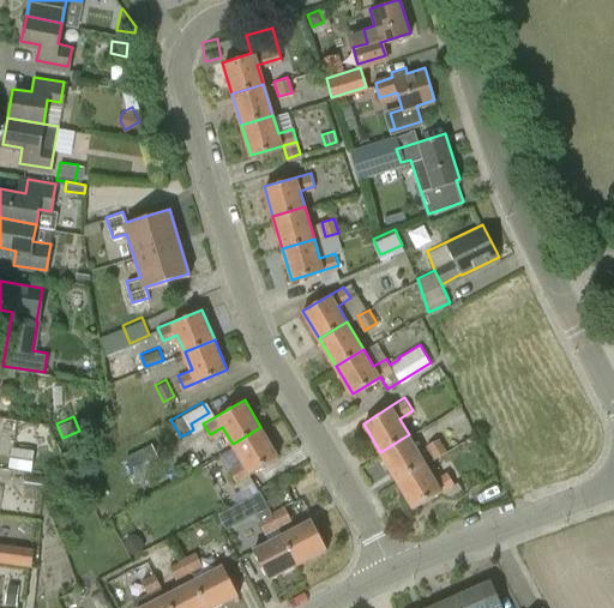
[(260,427),(233,444),(217,452),(227,468),(228,467),(235,480),(277,456),(271,444),(260,427)]
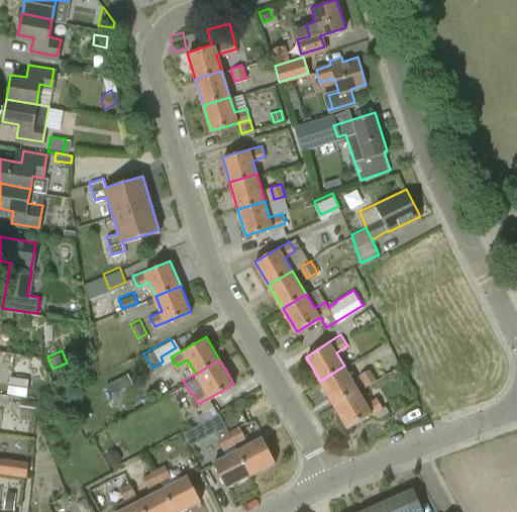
[(344,366),(320,381),(333,403),(357,389),(344,366)]
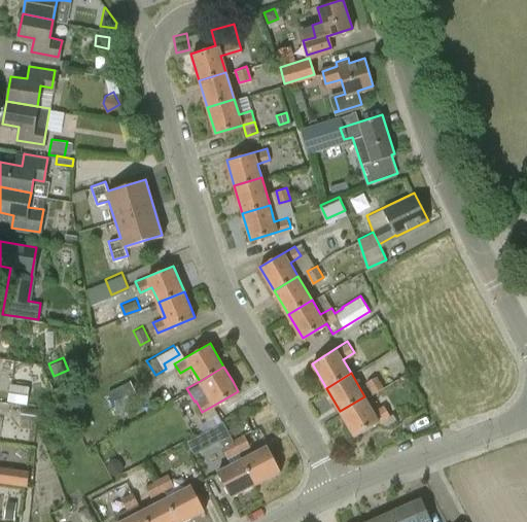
[(383,385),(382,383),(376,374),(366,380),(374,391),(383,385)]
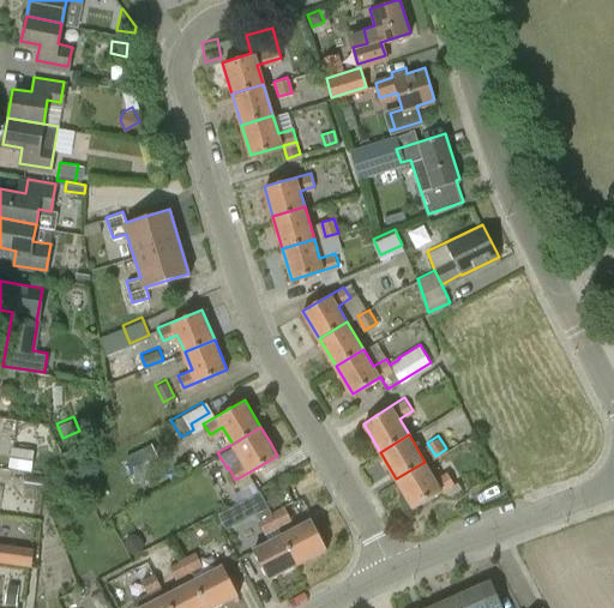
[(162,464),(151,440),(126,452),(137,476),(162,464)]
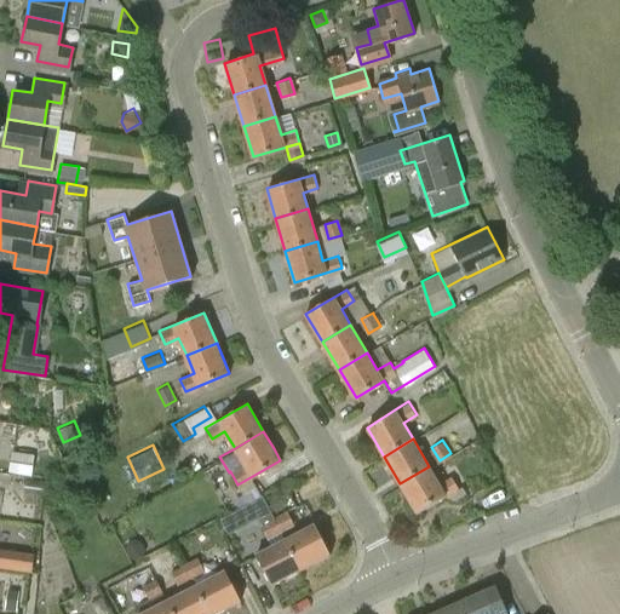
[(85,460),(79,447),(62,455),(67,468),(85,460)]
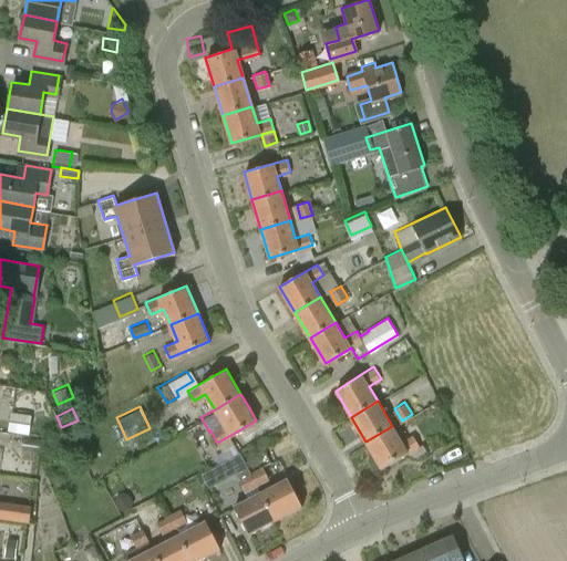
[(8,428),(30,432),(32,412),(10,409),(8,428)]
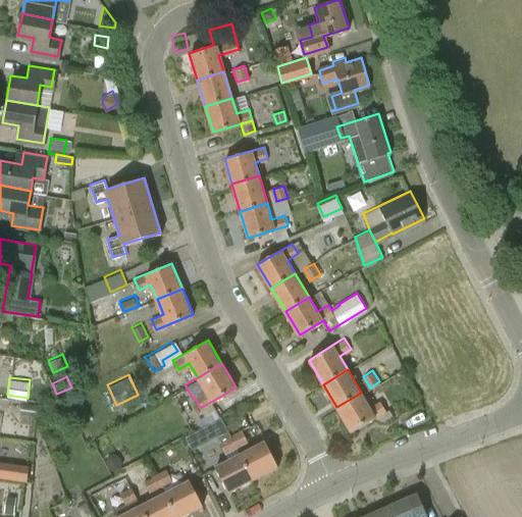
[(380,400),(369,406),(361,393),(336,407),(351,430),(385,410),(380,400)]
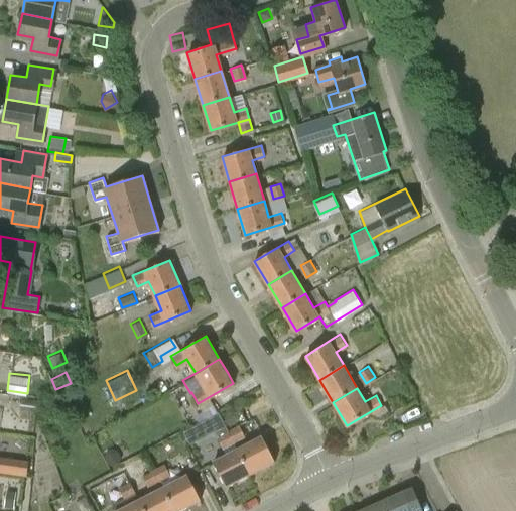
[(37,401),(22,399),(20,409),(35,410),(37,401)]
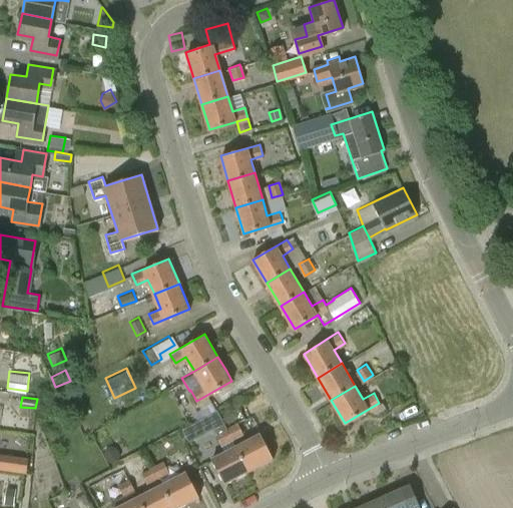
[(237,421),(226,427),(232,438),(243,432),(237,421)]
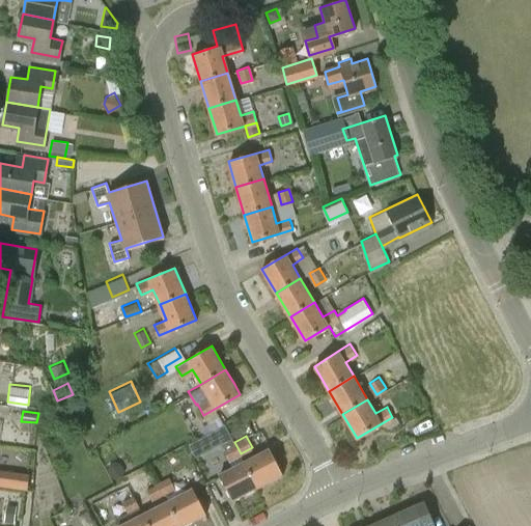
[(241,453),(234,442),(232,442),(230,437),(221,442),(224,447),(228,460),(241,453)]
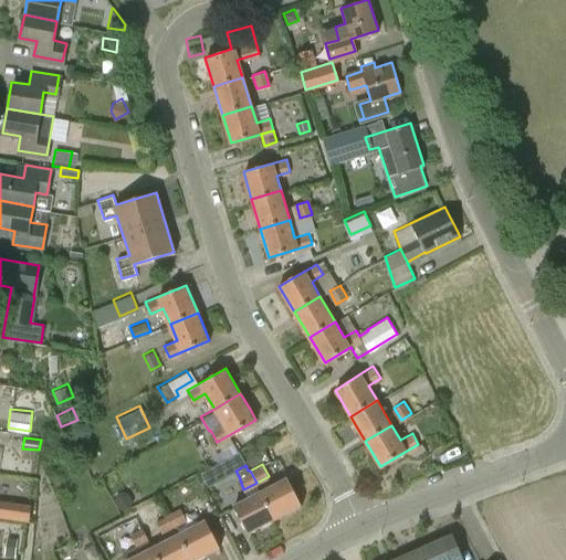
[(287,476),(260,490),(274,517),(301,504),(287,476)]
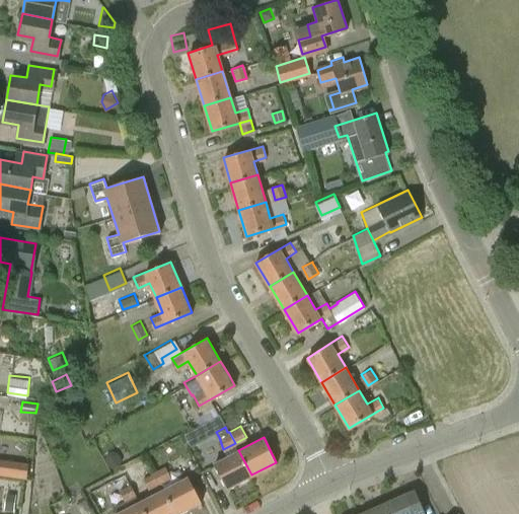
[(226,488),(251,474),(238,450),(213,463),(226,488)]
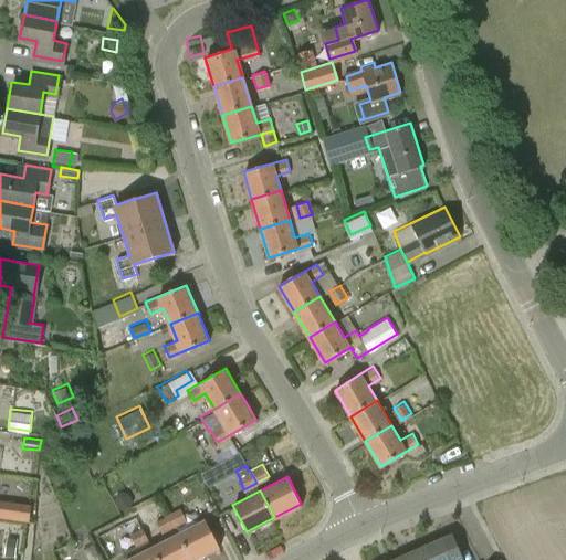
[(0,515),(29,520),(32,503),(0,497),(0,515)]
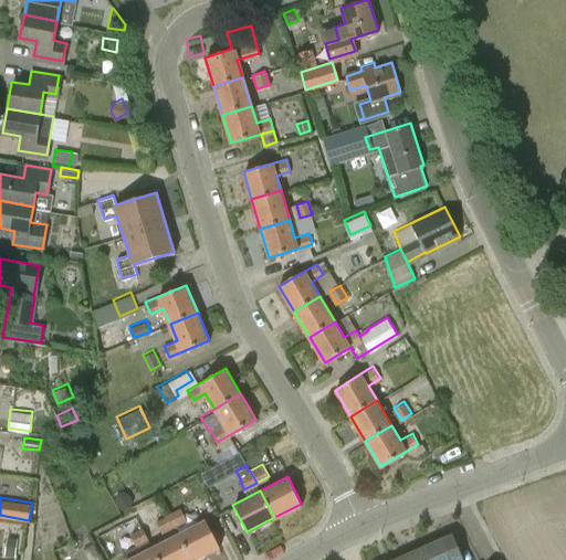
[(186,517),(181,507),(169,513),(175,524),(186,517)]
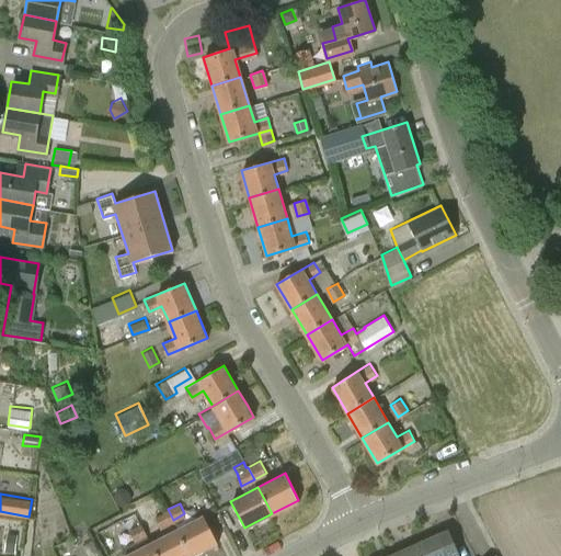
[(173,520),(168,509),(156,515),(160,525),(173,520)]
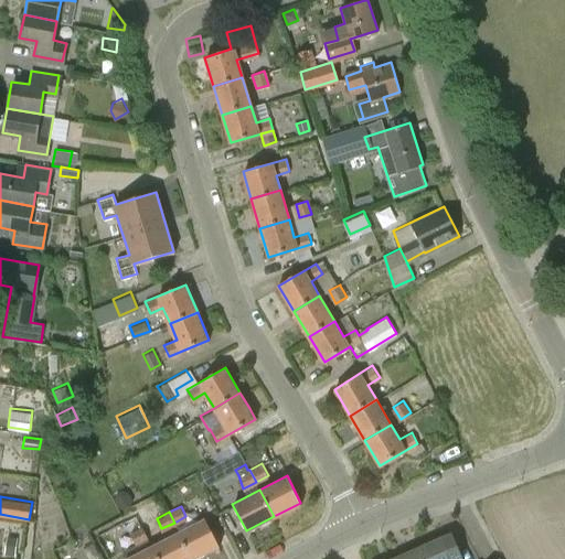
[(204,517),(179,531),(192,558),(219,545),(204,517)]
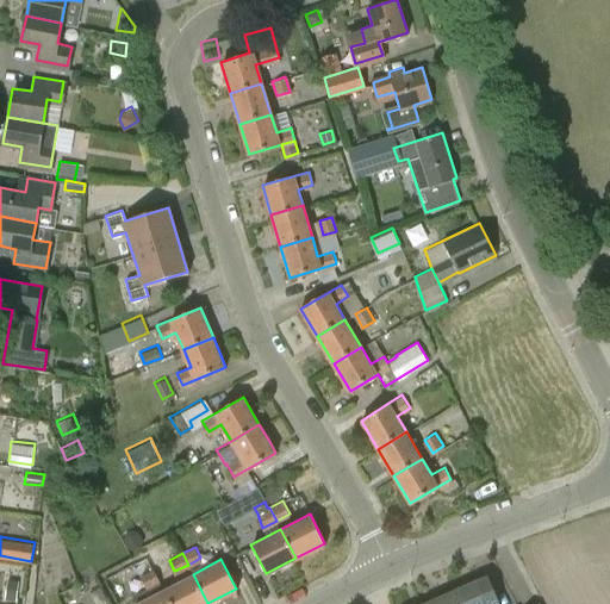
[(151,568),(142,573),(141,574),(145,586),(159,579),(151,568)]
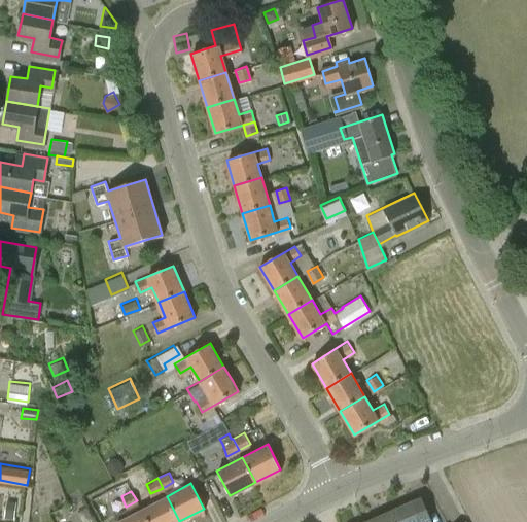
[(177,521),(179,521),(167,496),(141,509),(147,521),(177,521)]
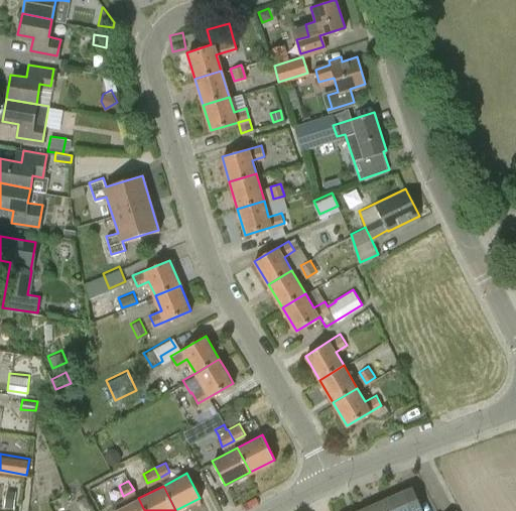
[(421,510),(422,510),(411,486),(381,499),(385,510),(421,510)]
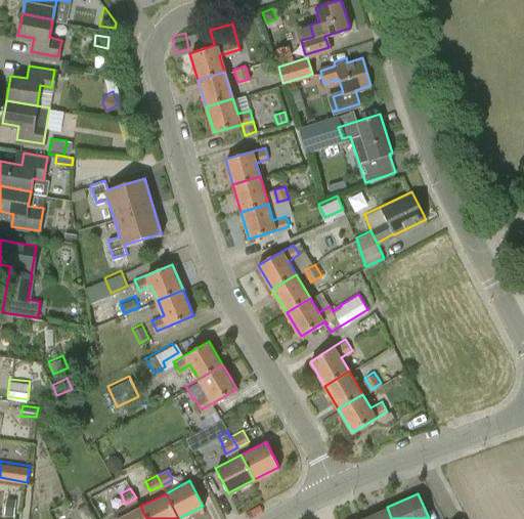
[(15,500),(7,499),(4,514),(13,515),(15,500)]
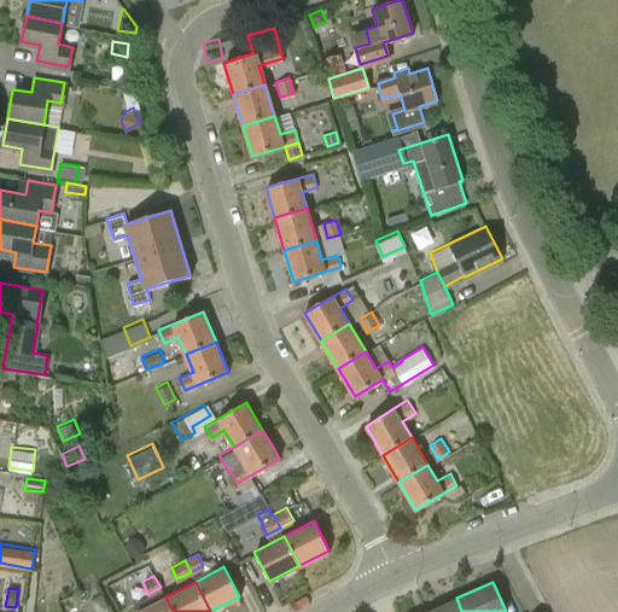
[(136,611),(173,611),(165,596),(136,611)]
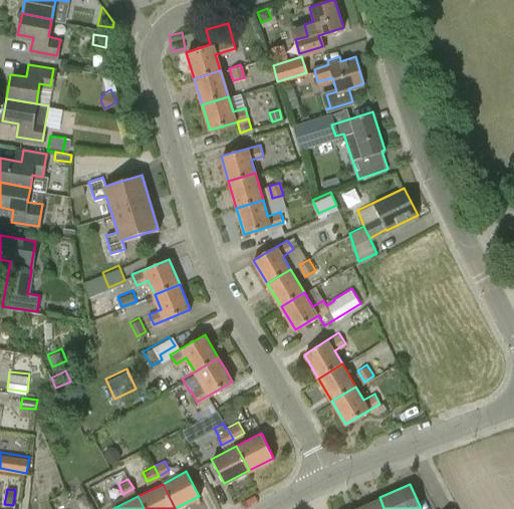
[(371,501),(356,508),(383,508),(379,497),(371,501)]
